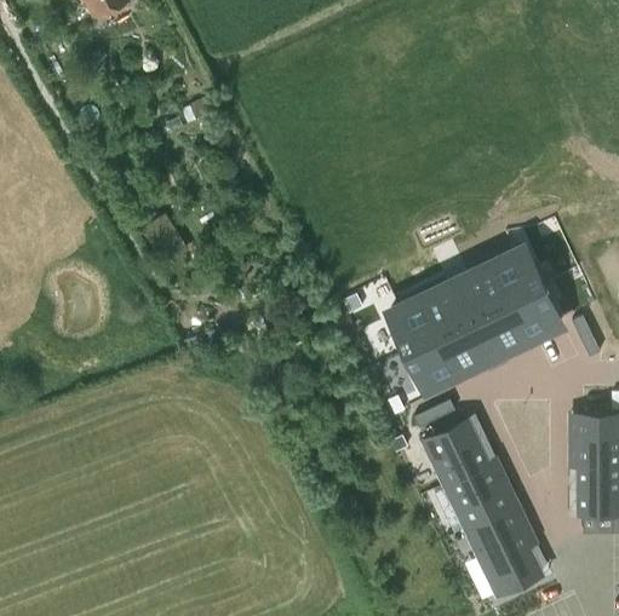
[(80,0),(91,21),(129,4),(126,0),(80,0)]
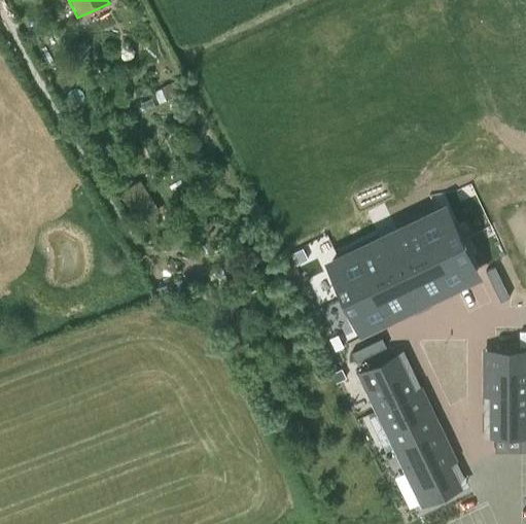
[(50,42),(38,48),(50,74),(64,68),(50,42)]
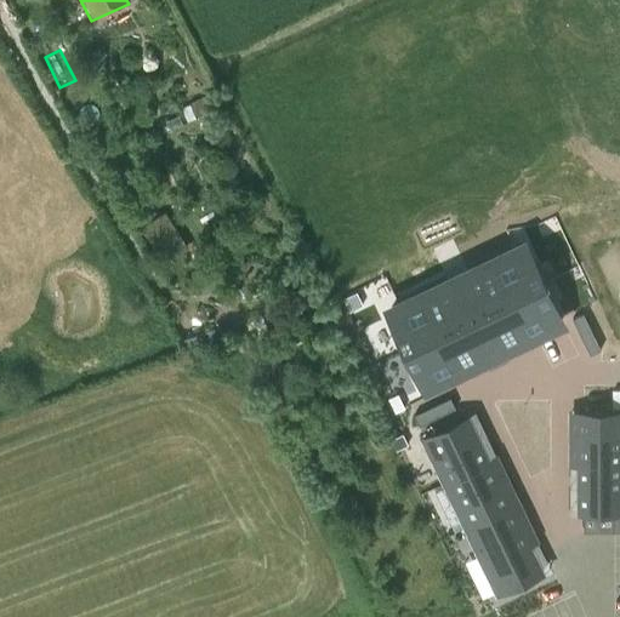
[(161,262),(183,250),(164,215),(142,227),(161,262)]
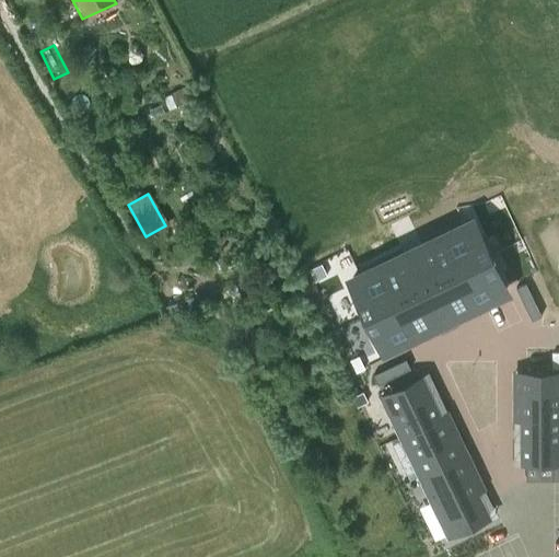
[(470,223),(351,281),(361,302),(363,301),(362,300),(368,297),(383,328),(377,331),(376,329),(375,331),(385,351),(435,326),(438,325),(437,323),(451,316),(452,318),(504,293),(495,273),(492,274),(493,275),(488,278),(473,246),(478,244),(479,245),(481,244),(470,223)]
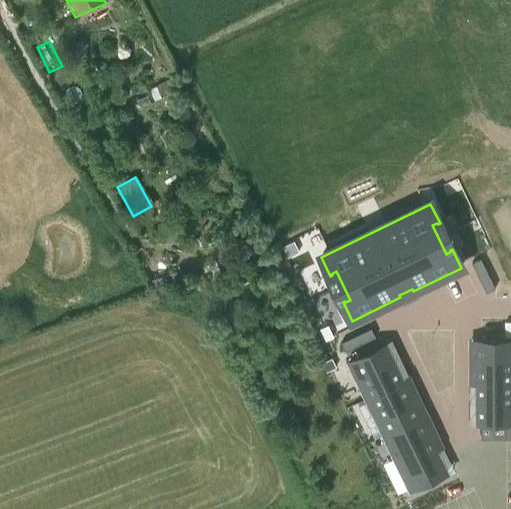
[(293,244),(282,249),(287,260),(298,254),(293,244)]
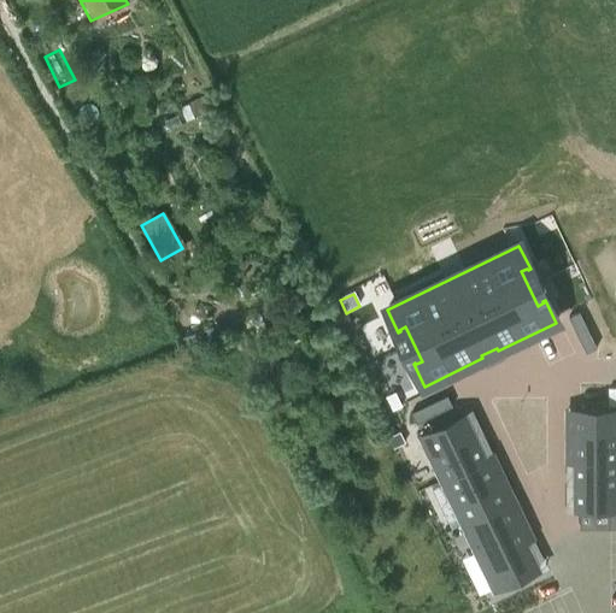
[(585,355),(596,351),(579,314),(568,319),(585,355)]
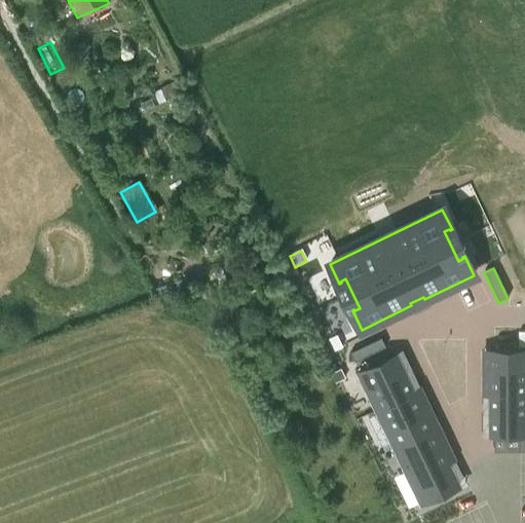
[(336,337),(328,341),(334,352),(341,348),(336,337)]
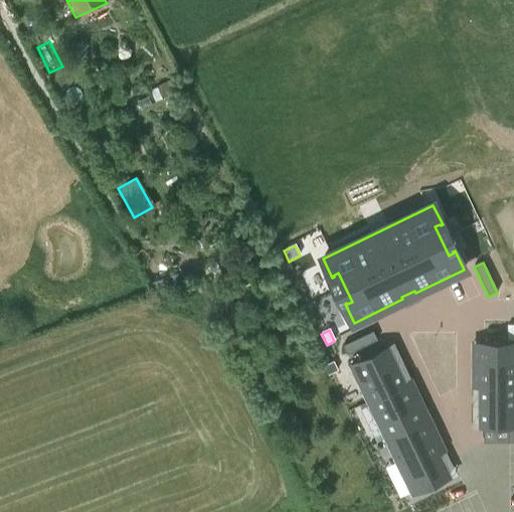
[(372,332),(342,347),(346,356),(376,341),(372,332)]
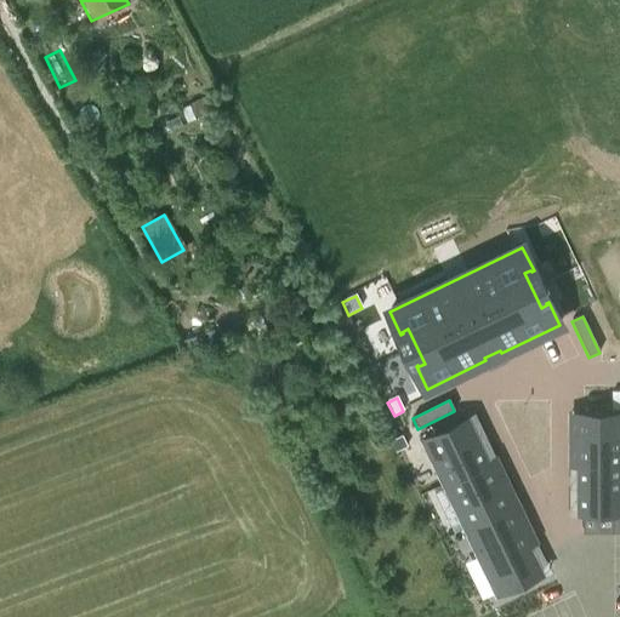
[(619,415),(578,416),(578,466),(619,464),(619,415)]
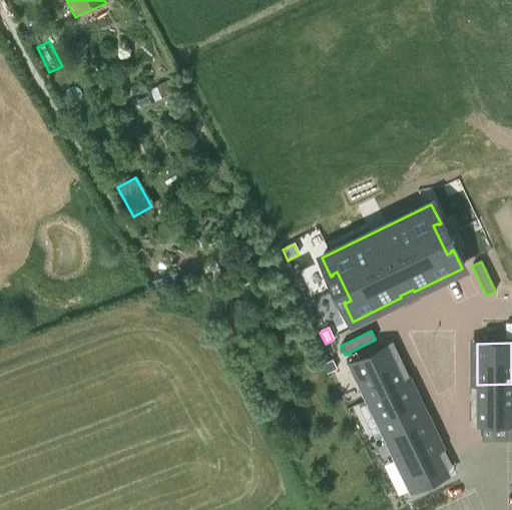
[(386,347),(349,365),(366,402),(404,385),(386,347)]
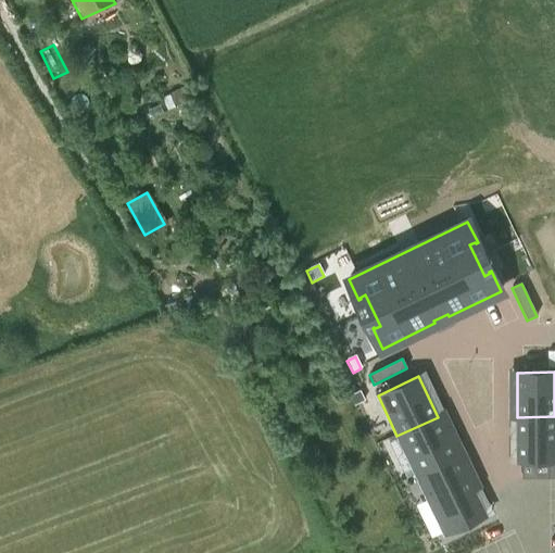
[(360,392),(350,398),(354,406),(364,402),(360,392)]
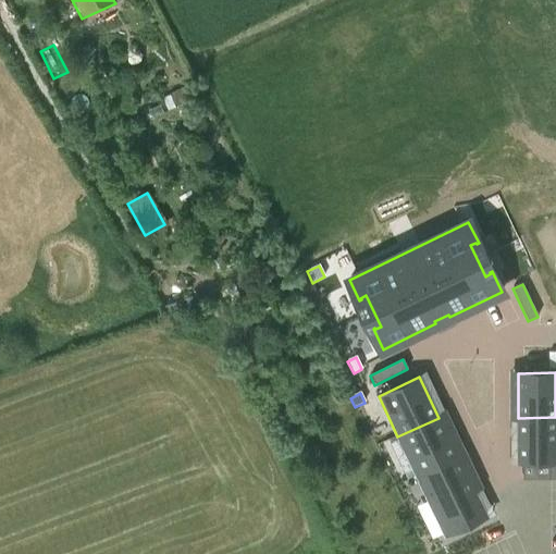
[(555,417),(518,418),(518,463),(555,463),(555,417)]
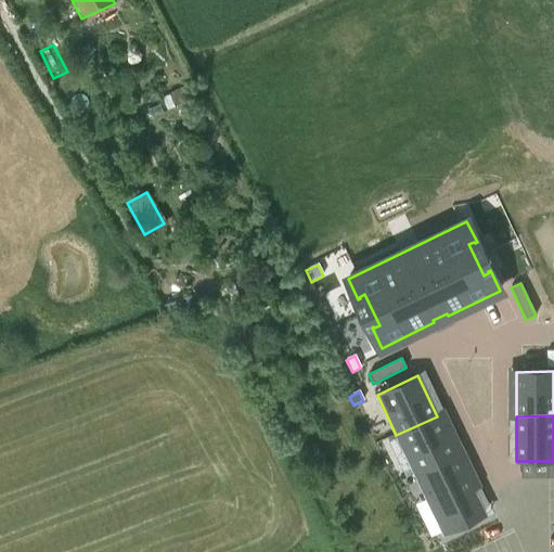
[(437,416),(396,435),(415,475),(455,456),(455,454),(437,416)]
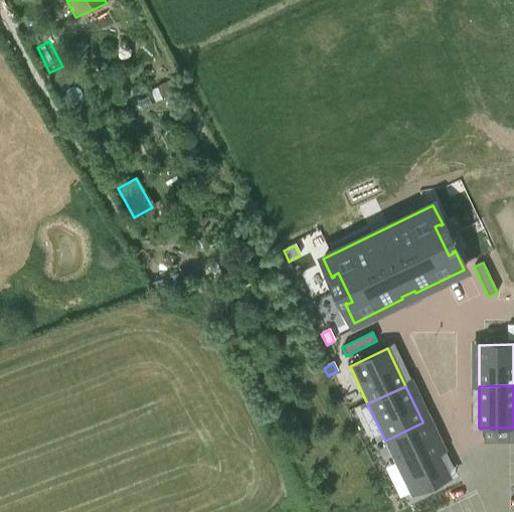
[(422,422),(385,441),(411,496),(449,478),(438,454),(444,451),(429,418),(422,421),(422,422)]
